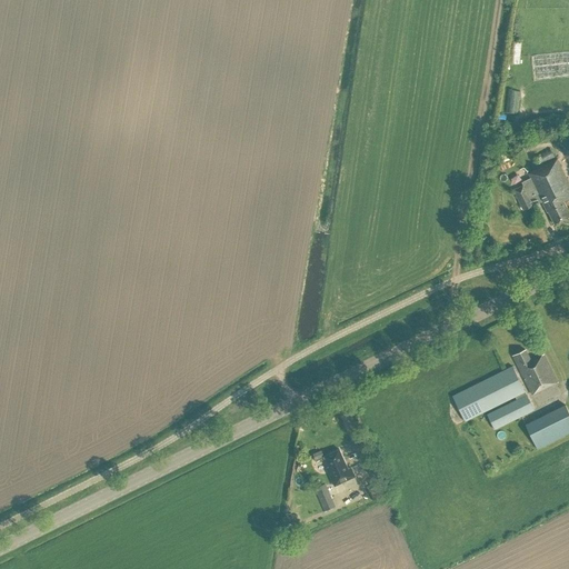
[(510,61),(520,62),(523,40),(513,39),(510,61)]
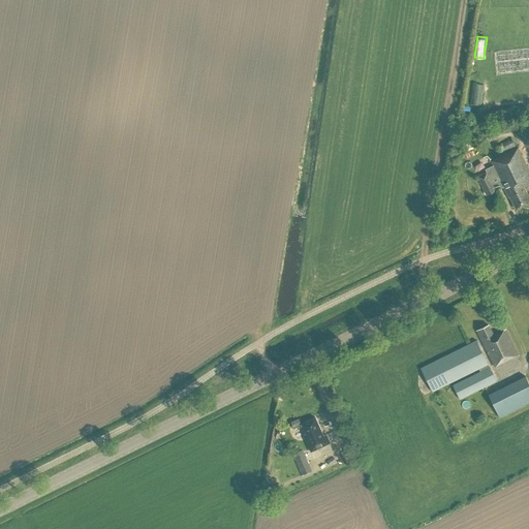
[(484,103),(485,83),(472,82),(472,102),(484,103)]
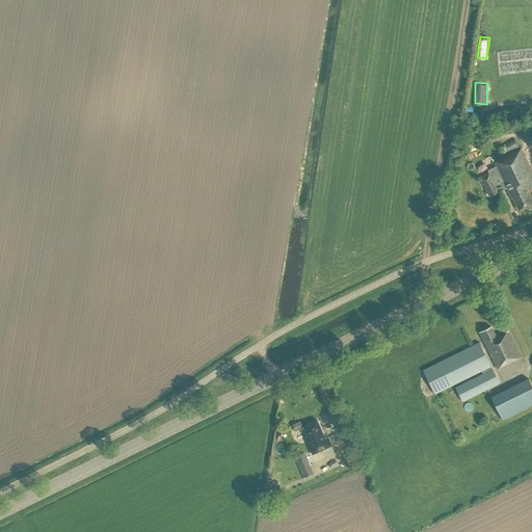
[(470,134),(459,138),(462,145),(461,147),(464,153),(475,149),(470,134)]
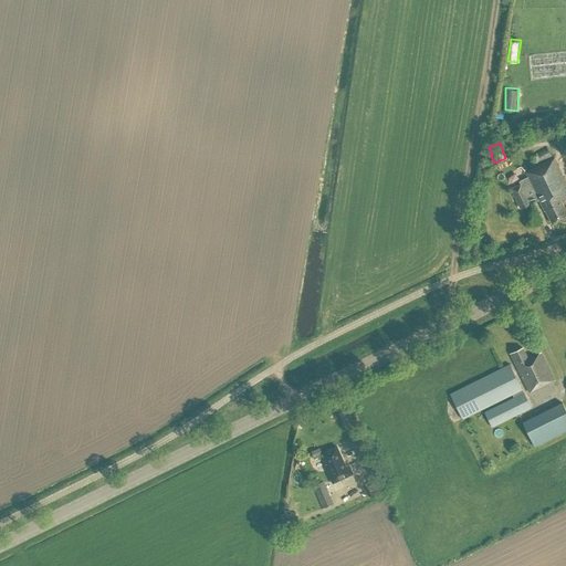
[(520,181),(521,184),(511,189),(521,209),(531,205),(531,203),(540,200),(544,211),(546,210),(552,222),(565,216),(565,210),(561,200),(565,197),(565,181),(554,158),(525,173),(527,177),(520,181)]
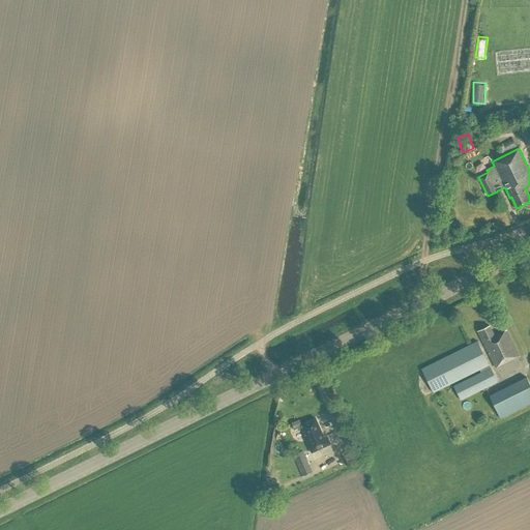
[(490,325),(478,331),(496,367),(519,356),(506,329),(495,335),(490,325)]
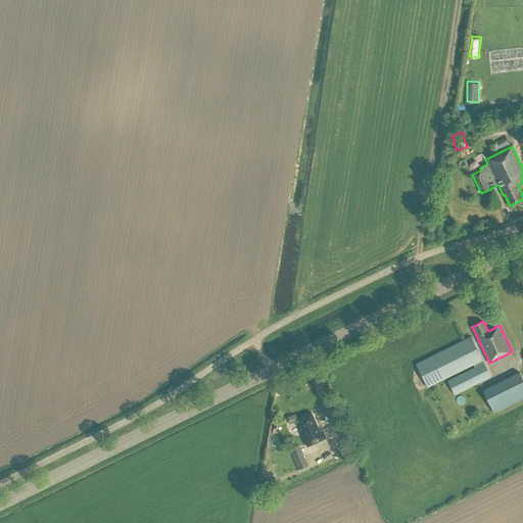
[(471,336),(416,364),(427,387),(474,364),(475,367),(447,381),(455,394),(491,376),(471,336)]
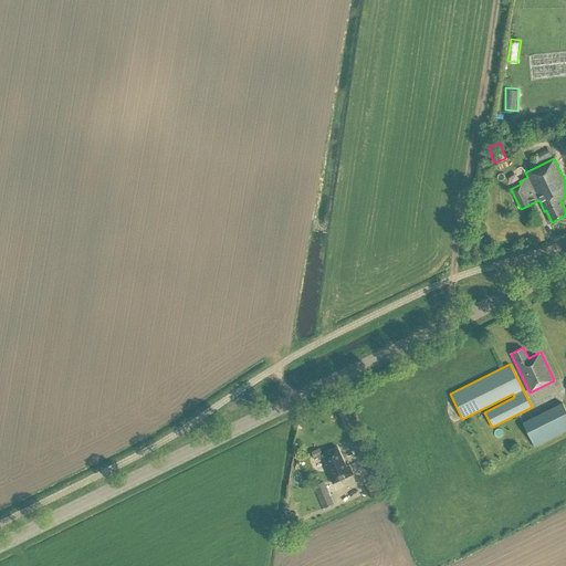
[(534,416),(523,421),(535,446),(565,430),(565,408),(563,402),(534,416)]
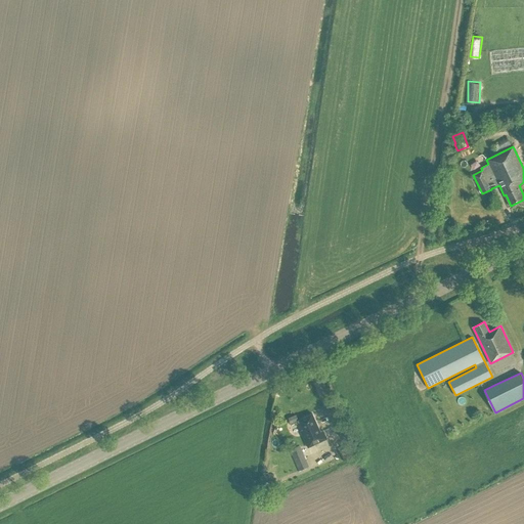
[(321,431),(313,413),(299,420),(303,429),(301,430),(308,447),(326,438),(323,430),(321,431)]
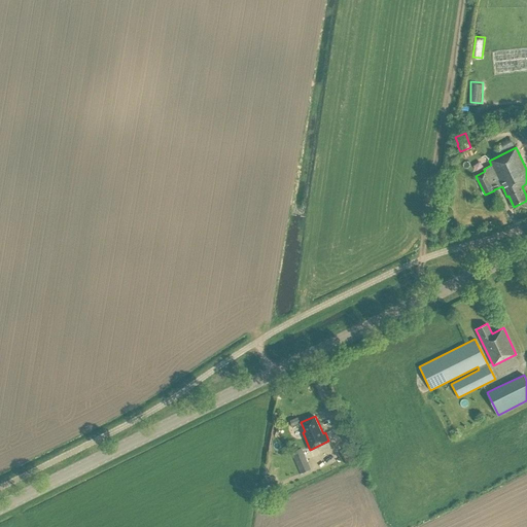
[(301,473),(311,469),(302,448),(290,453),(301,473)]
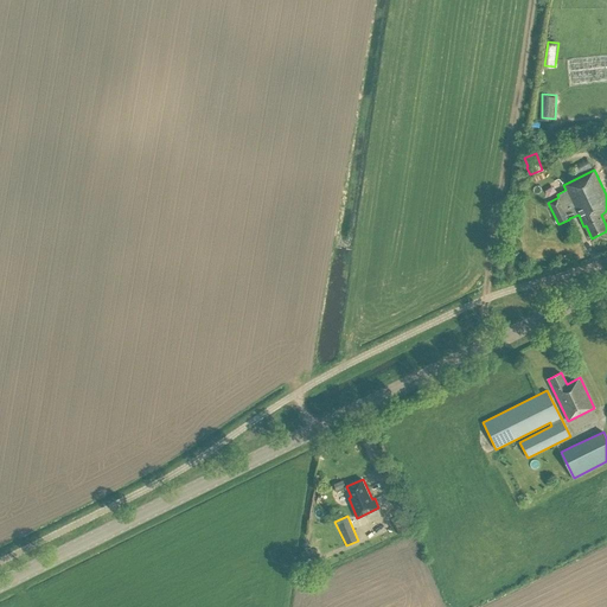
[(404,517),(394,522),(400,535),(410,530),(404,517)]
